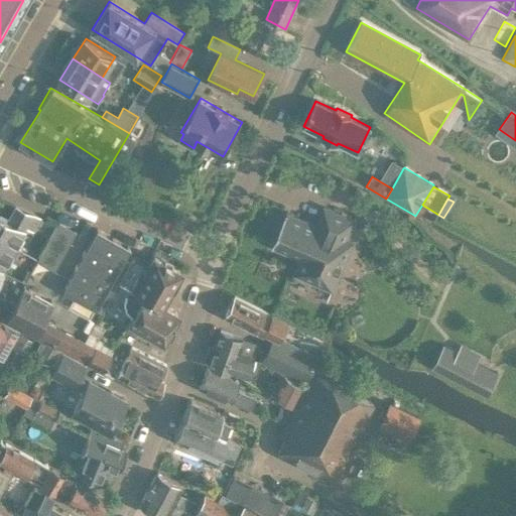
[(39,218),(15,207),(6,223),(0,219),(0,240),(13,248),(14,246),(25,227),(32,231),(39,218)]
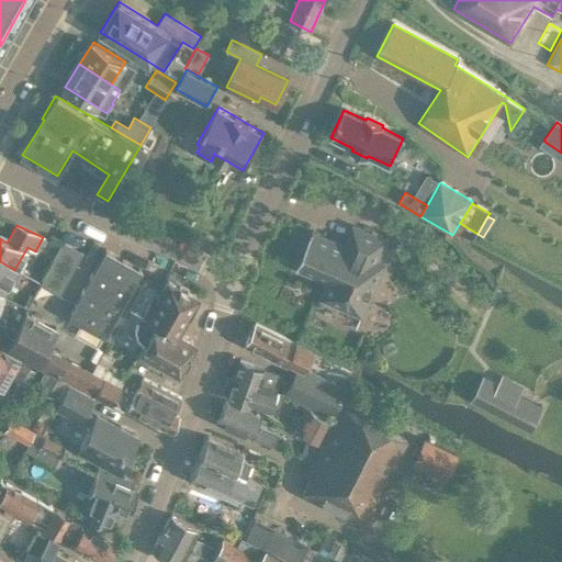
[(377,260),(385,239),(353,226),(345,246),(312,232),(296,269),(328,282),(322,299),(362,316),(385,263),(377,260)]
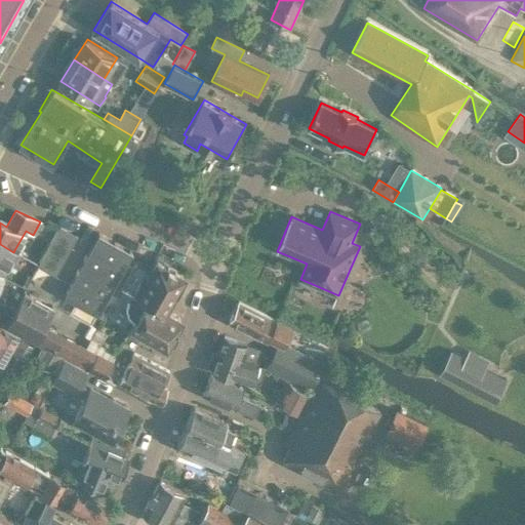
[(37,266),(54,276),(77,237),(59,227),(37,266)]
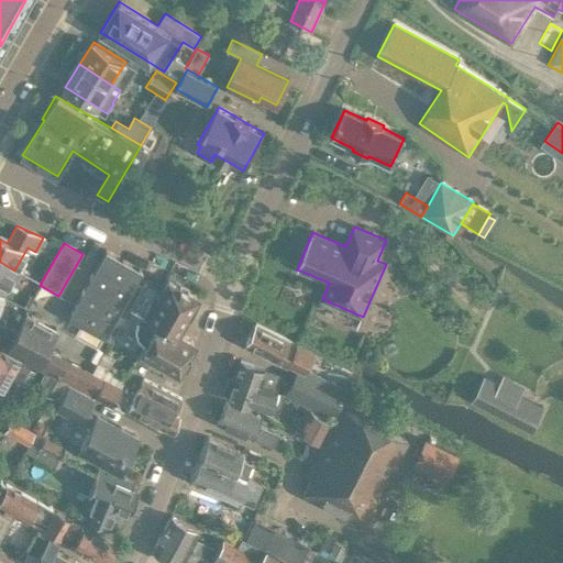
[(106,251),(67,318),(103,338),(141,272),(106,251)]
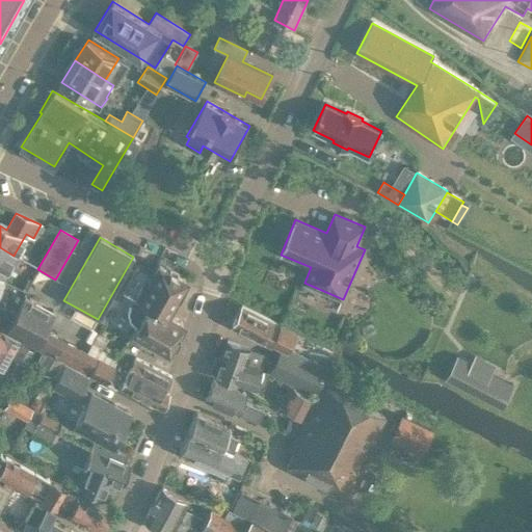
[(14,256),(0,247),(0,274),(2,276),(9,263),(32,275),(37,266),(15,254),(14,256)]
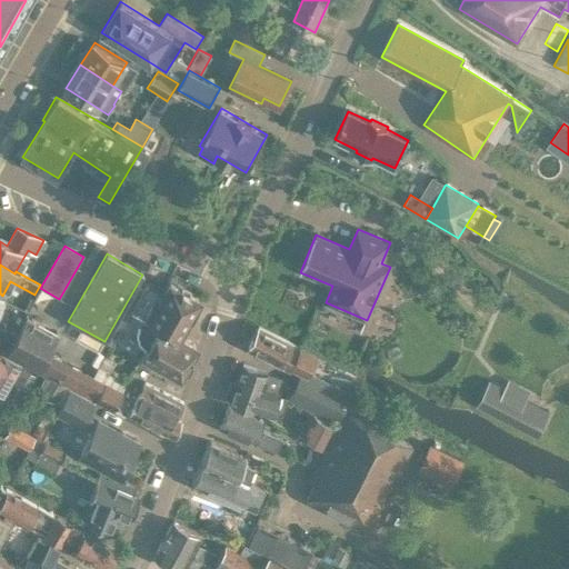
[(162,291),(146,281),(128,311),(140,318),(137,325),(135,333),(137,342),(143,348),(145,349),(138,360),(158,371),(161,367),(178,377),(196,346),(178,336),(188,318),(189,319),(196,307),(195,306),(198,299),(168,281),(162,291)]
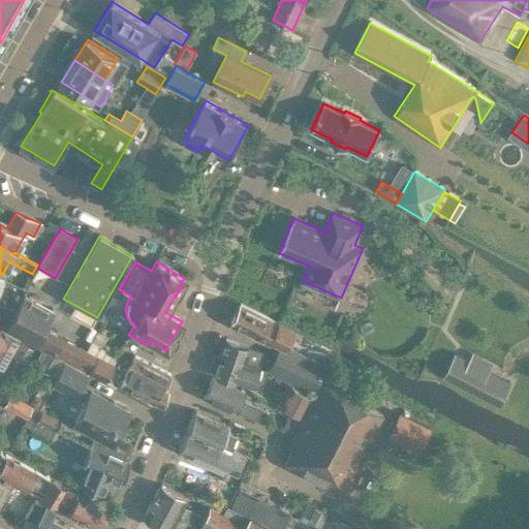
[(6,328),(35,343),(42,329),(53,310),(24,294),(16,311),(6,328)]
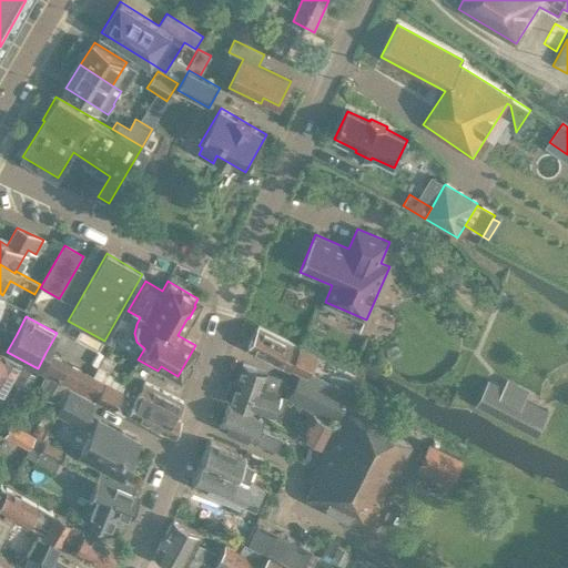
[(0,352),(4,355),(7,352),(17,334),(0,327),(0,352)]
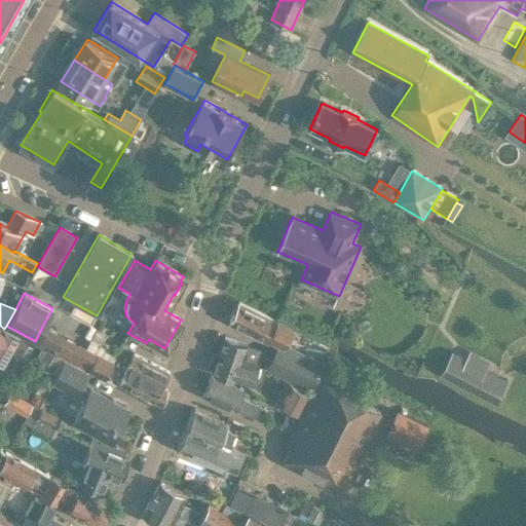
[(267,342),(269,339),(279,345),(289,328),(275,323),(238,303),(229,322),(267,342)]
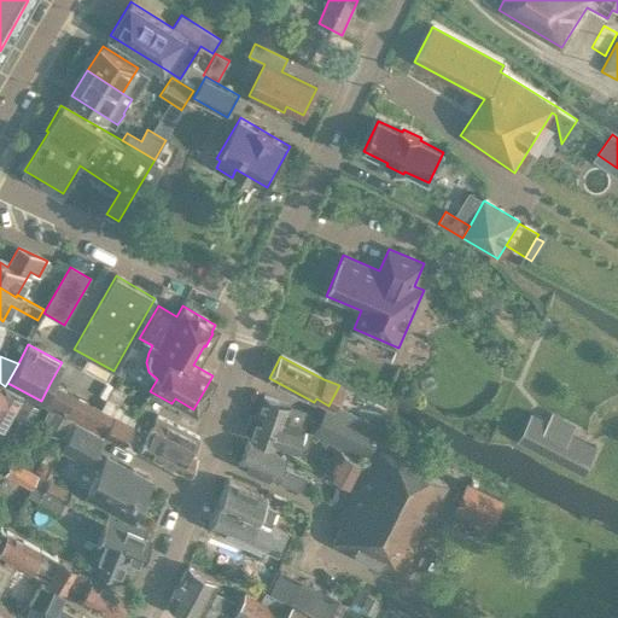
[(0,426),(4,429),(22,396),(5,386),(0,383),(0,426)]
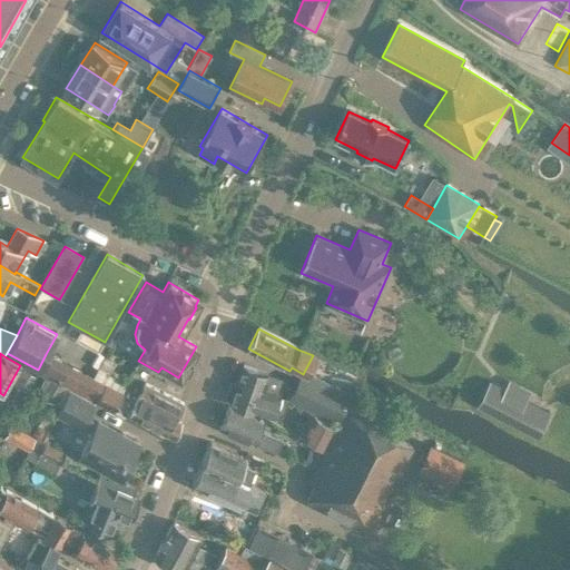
[(105,384),(46,354),(38,370),(36,372),(95,403),(112,411),(118,399),(119,397),(121,393),(105,384)]
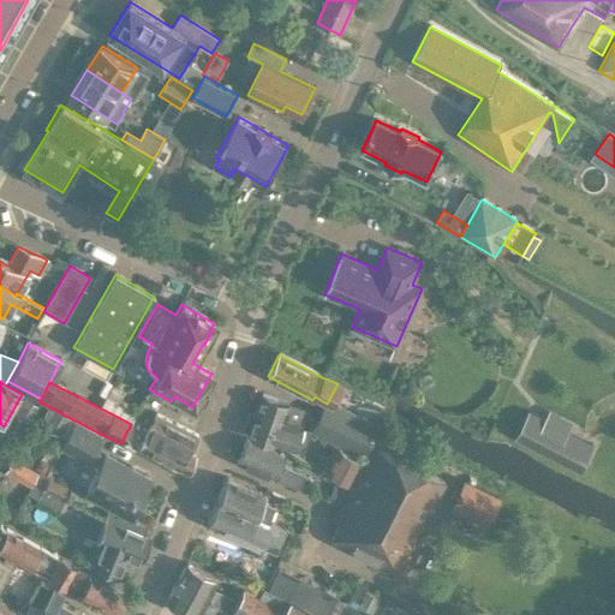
[(244,429),(249,433),(249,435),(293,451),(302,425),(298,424),(304,408),(262,394),(255,413),(250,413),(244,429)]
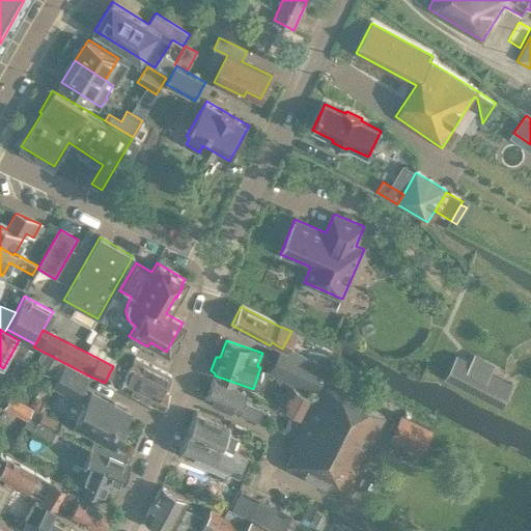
[(326,367),(284,347),(273,373),(314,393),(326,367)]
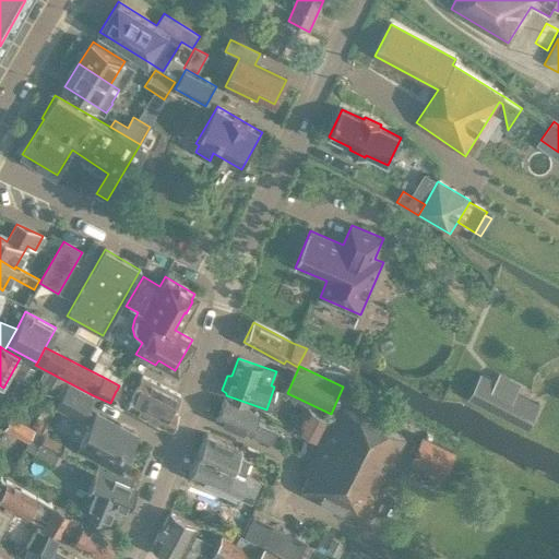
[(61,380),(49,373),(40,390),(52,396),(61,380)]
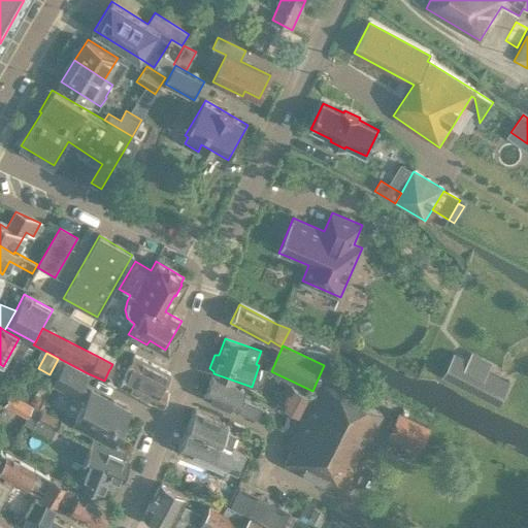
[(443,376),(497,404),(508,382),(487,370),(491,362),(472,353),(468,361),(455,354),(443,376)]
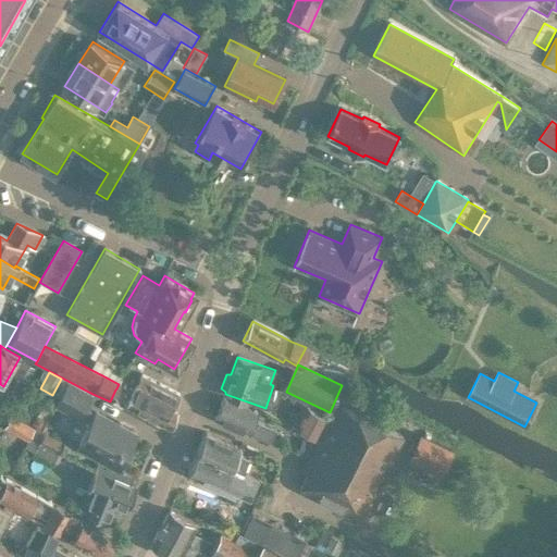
[(172,410),(178,395),(175,393),(140,375),(127,403),(125,407),(168,428),(170,429),(176,412),(172,410)]
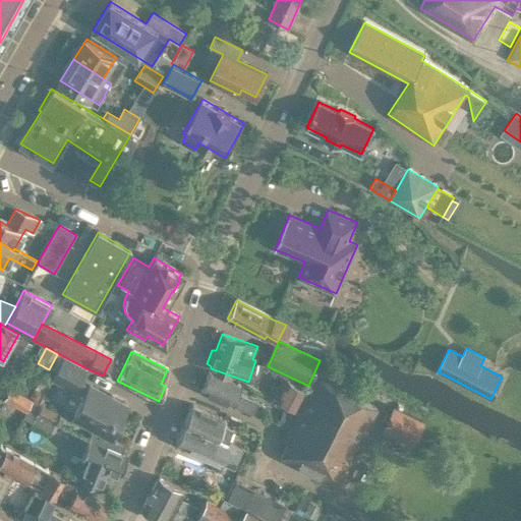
[(63,357),(51,381),(73,393),(85,369),(63,357)]
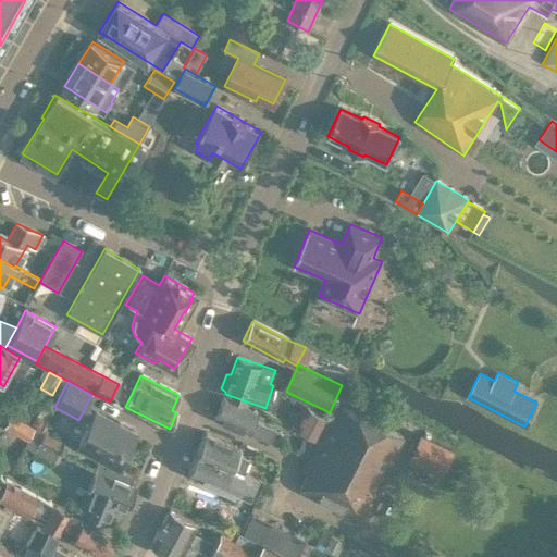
[(115,390),(110,401),(116,406),(123,394),(124,392),(116,388),(115,390)]
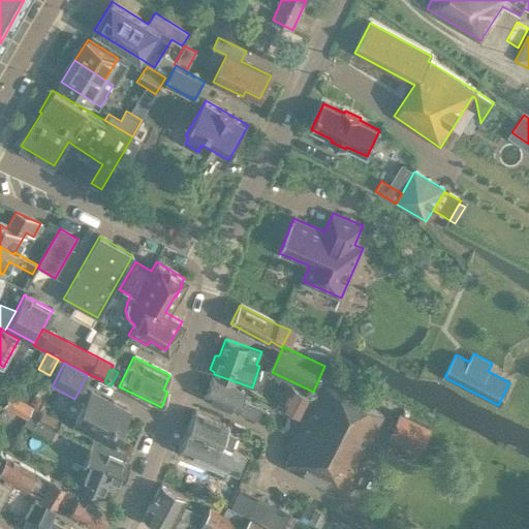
[(212,377),(204,397),(258,421),(260,413),(240,404),(244,391),(212,377)]
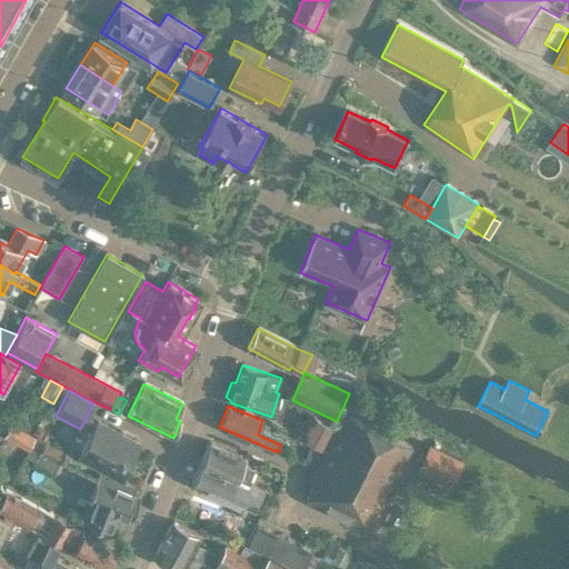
[(306,502),(368,532),(411,446),(345,412),(322,457),(316,469),(310,481),(313,483),(306,502)]
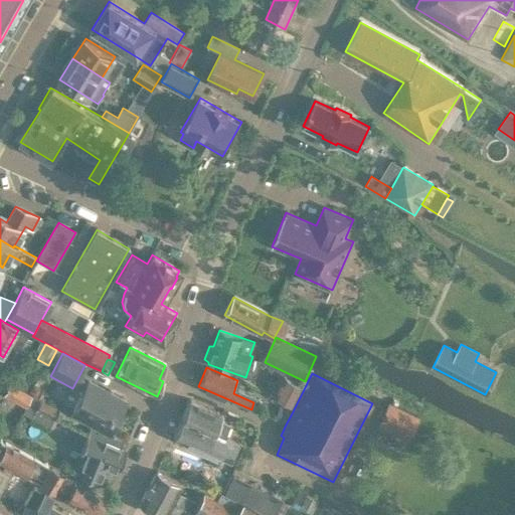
[(270,393),(272,394),(292,404),(301,386),(280,374),(270,393)]
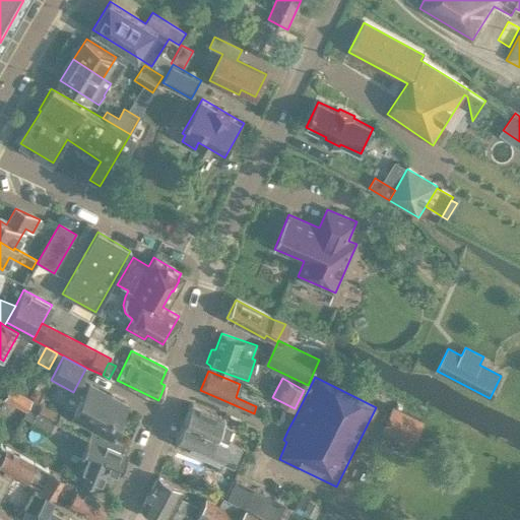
[(72,415),(108,435),(125,403),(109,394),(108,396),(88,386),(72,415)]
